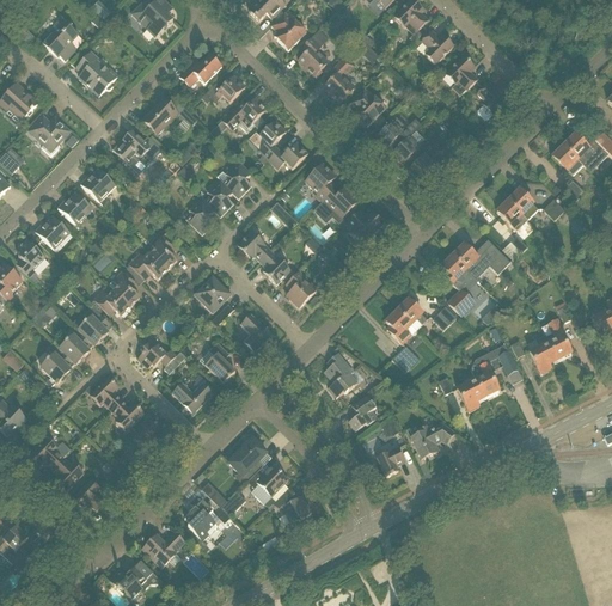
[(146,26),(147,28),(154,35),(172,18),(167,12),(172,6),(166,0),(142,0),(132,11),(140,20),(145,16),(151,22),(146,26)]
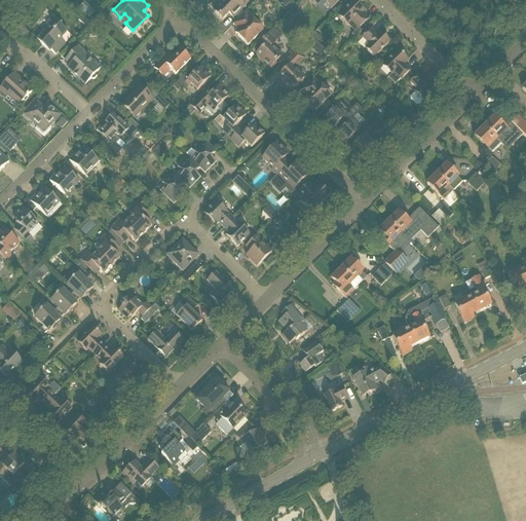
[(246,2),(243,0),(221,0),(214,7),(222,16),(228,10),(233,14),(246,2)]
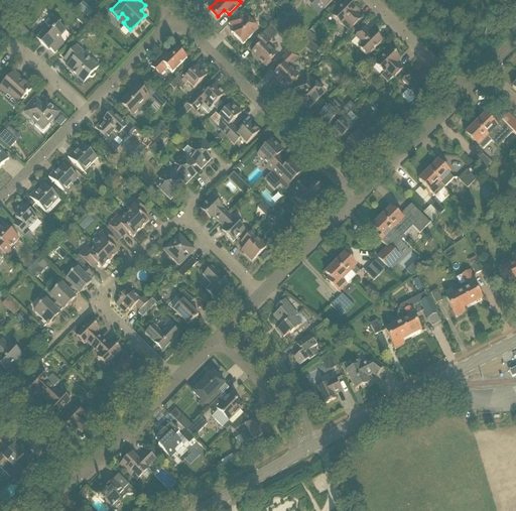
[(350,23),(360,13),(354,8),(356,5),(350,0),(342,0),(331,11),(340,19),(343,16),(350,23)]
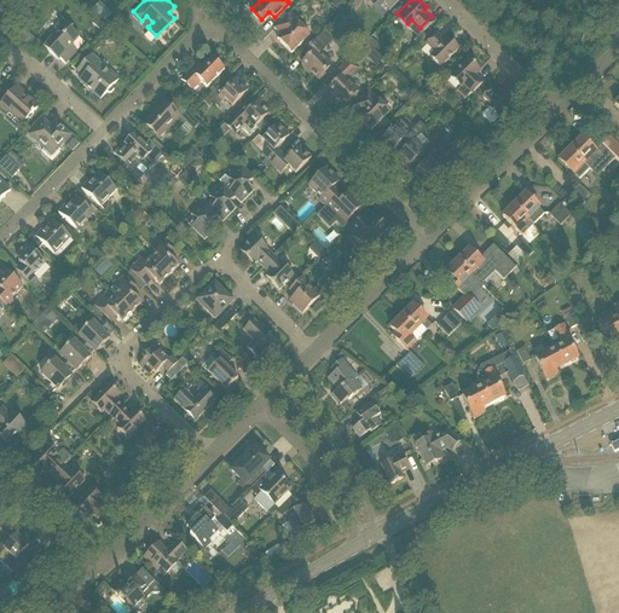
[(347,5),(341,10),(347,19),(353,16),(347,5)]
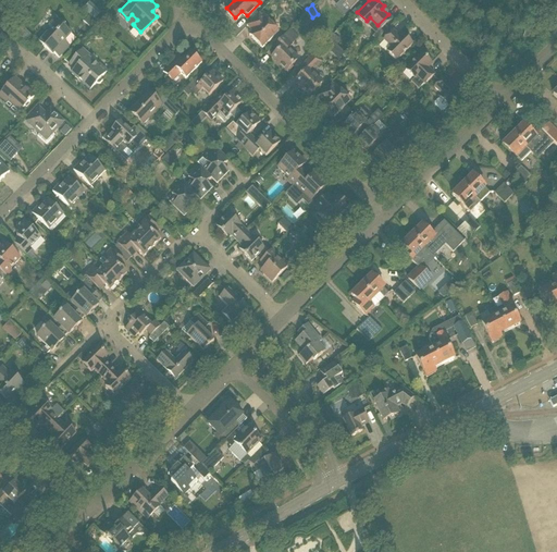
[(249,31),(262,44),(279,27),(265,14),(264,15),(259,9),(246,22),(252,27),(249,31)]
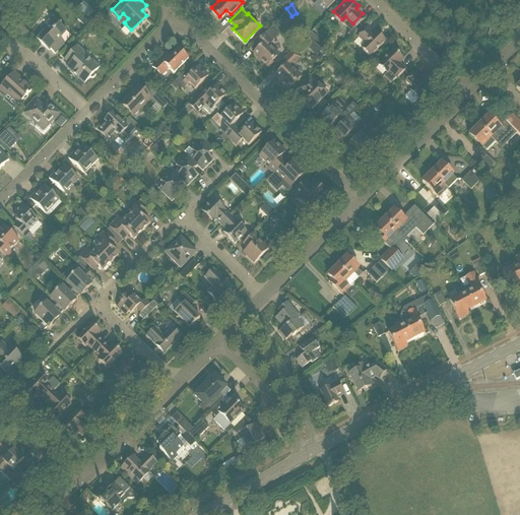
[(49,21),(37,36),(42,40),(41,41),(49,48),(50,46),(55,50),(65,39),(60,35),(67,27),(59,21),(61,19),(53,11),(46,19),(49,21)]
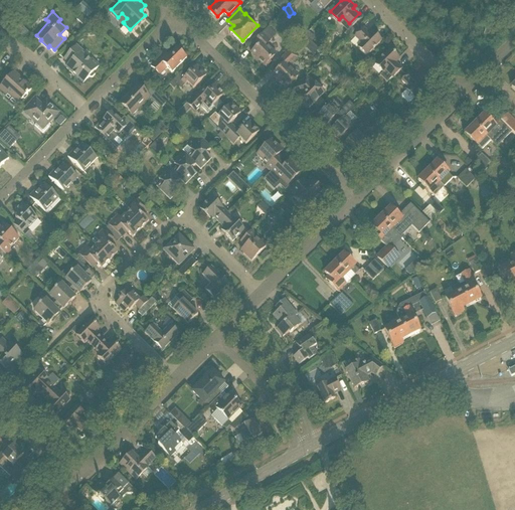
[(86,16),(79,11),(75,15),(81,20),(86,16)]
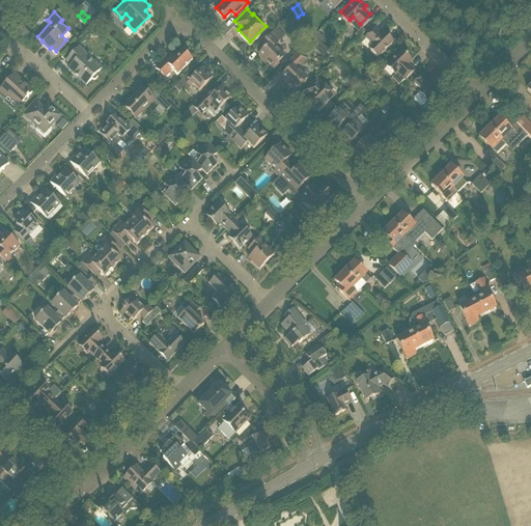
[(287,18),(295,23),(298,19),(291,14),(287,18)]
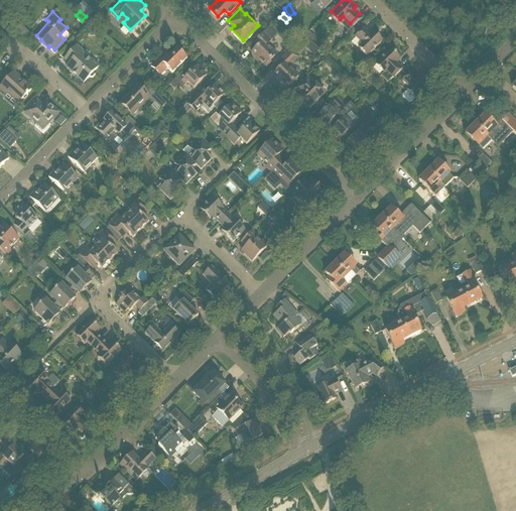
[(276,31),(269,23),(262,29),(253,38),(257,43),(251,49),(265,62),(276,50),(266,41),(270,37),(276,31)]
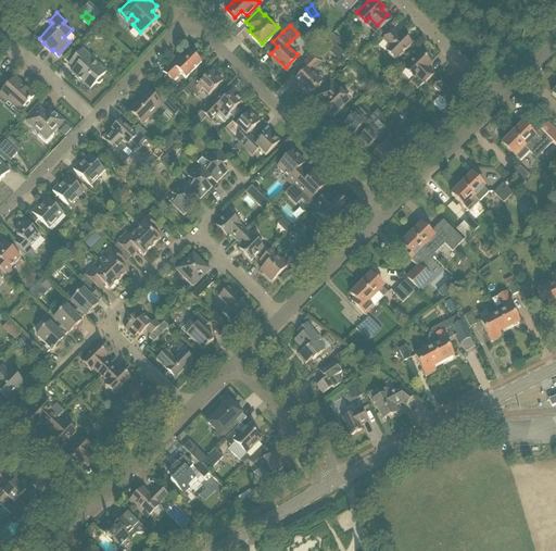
[(384,48),(386,47),(395,57),(412,40),(401,29),(399,32),(392,25),(382,36),(383,36),(378,42),(384,48)]
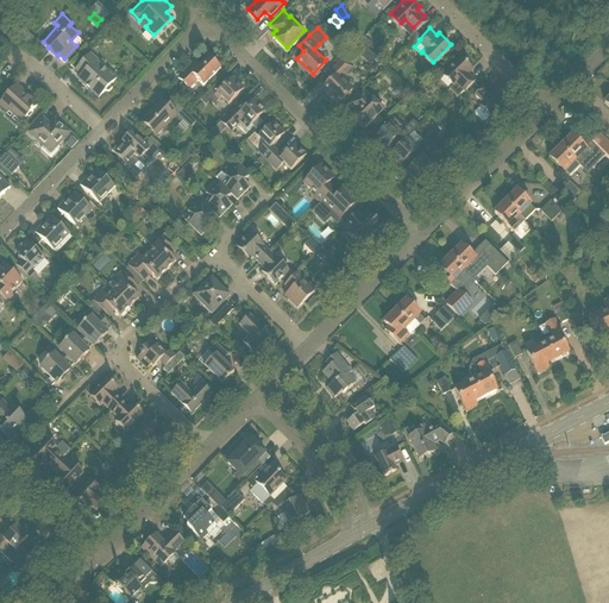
[(365,43),(360,37),(355,42),(358,45),(357,48),(359,50),(365,43)]
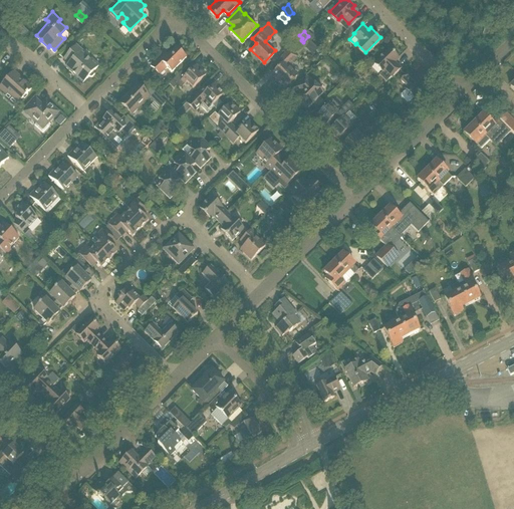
[(90,58),(80,49),(82,47),(76,42),(64,56),(69,60),(66,63),(83,79),(89,72),(89,73),(92,73),(94,70),(94,68),(93,67),(98,62),(92,56),(90,58)]
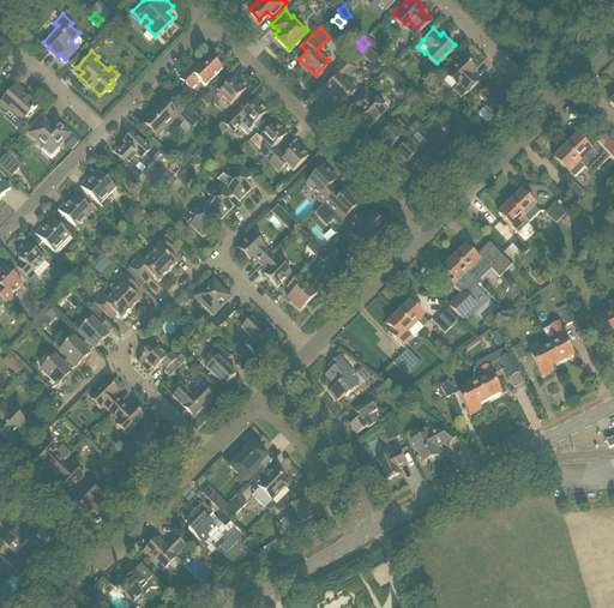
[(209,78),(216,71),(222,65),(210,53),(202,62),(197,58),(180,74),(190,85),(199,77),(205,83),(209,78)]
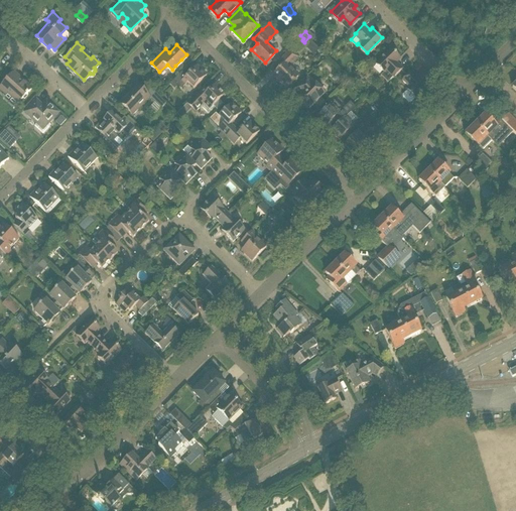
[(279,65),(273,71),(286,85),(297,73),(288,64),(298,53),(290,45),(275,60),(279,65)]
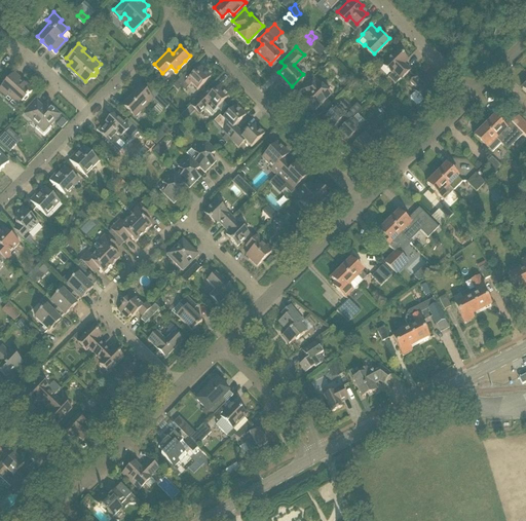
[(395,80),(401,75),(410,66),(403,59),(407,54),(399,46),(382,62),(391,71),(388,74),(395,80)]
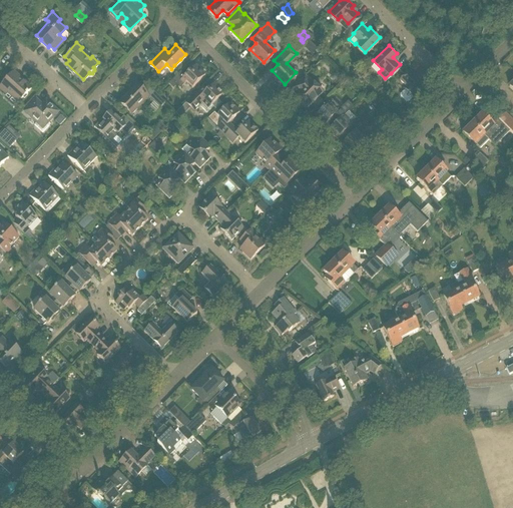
[(180,68),(184,64),(180,59),(174,65),(178,70),(180,68)]
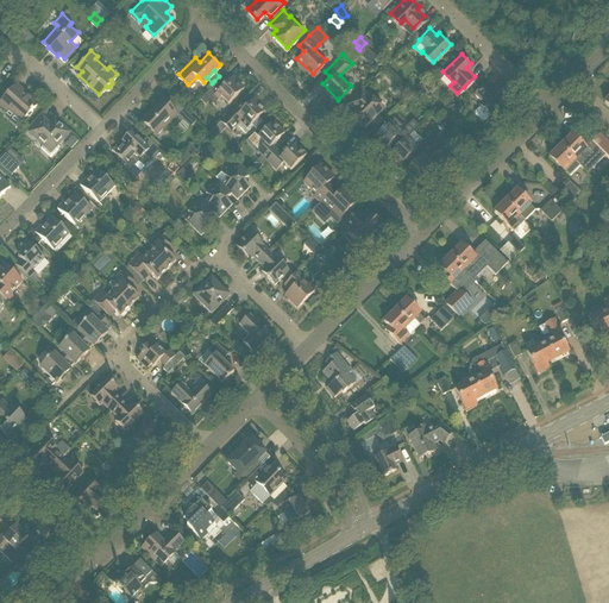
[(214,81),(212,83),(199,95),(205,101),(209,96),(213,101),(221,93),(228,100),(244,85),(232,73),(219,86),(214,81)]
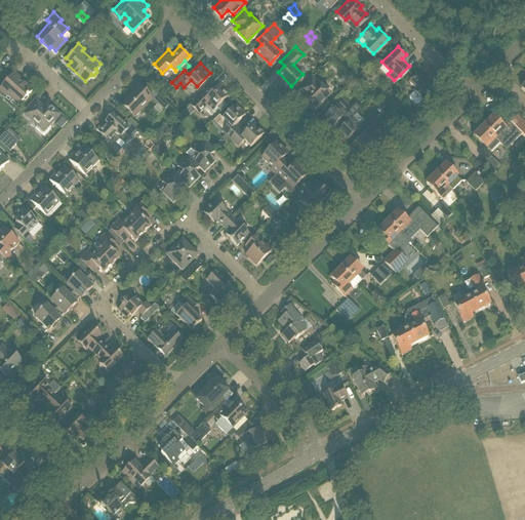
[(415,85),(413,88),(409,92),(409,95),(415,102),(417,101),(438,81),(430,72),(426,76),(418,69),(408,78),(415,85)]
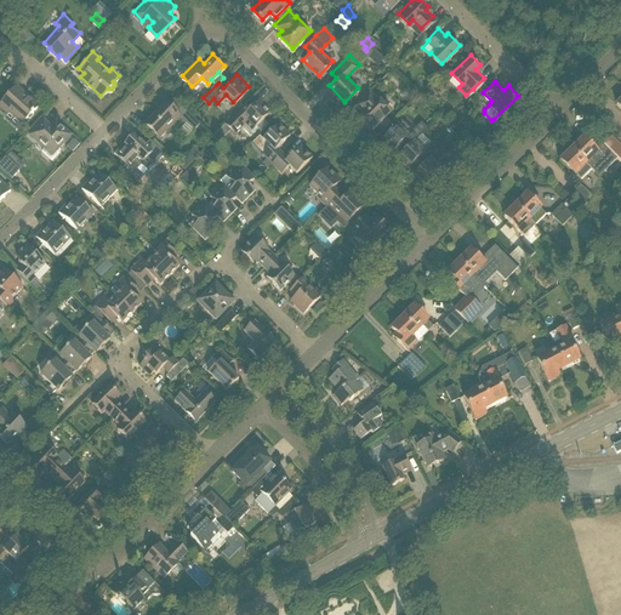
[(27,91),(24,94),(15,85),(0,100),(0,102),(6,108),(9,106),(23,119),(33,108),(34,109),(35,107),(35,106),(39,102),(27,91)]
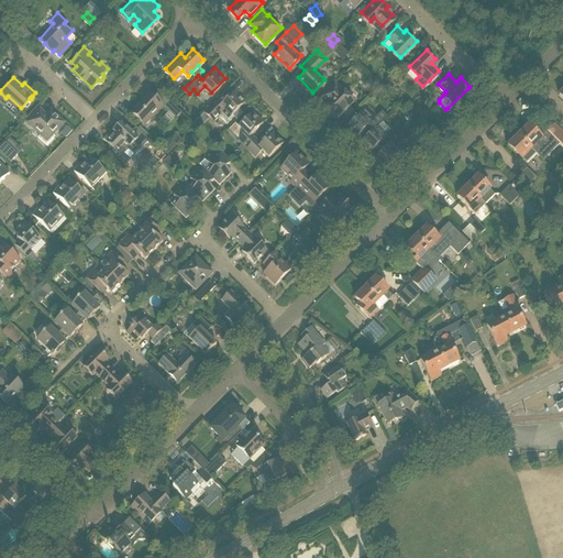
[(323,102),(337,116),(354,98),(341,85),(340,85),(334,79),(320,94),(327,99),(323,102)]
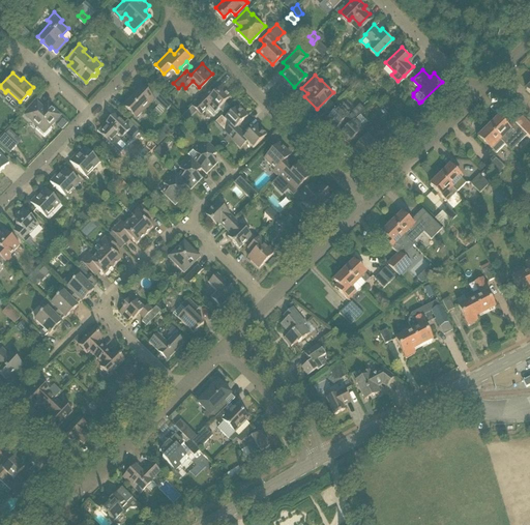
[(365,75),(361,80),(366,86),(372,81),(365,75)]
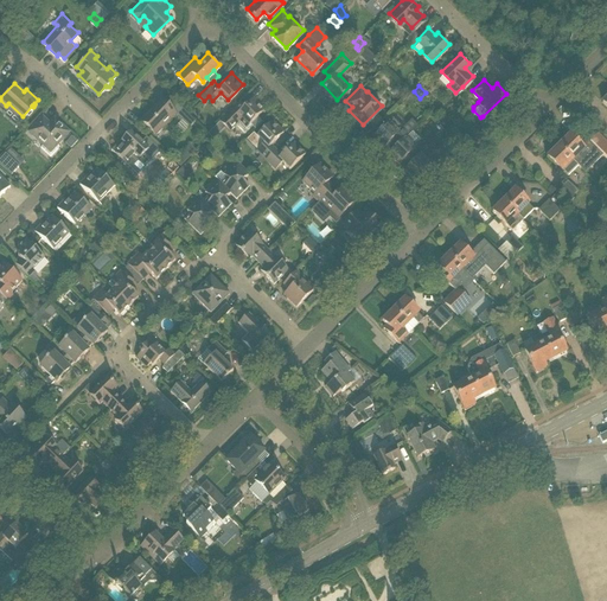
[(157,132),(177,110),(190,123),(196,116),(172,94),(166,100),(161,95),(140,116),(157,132)]
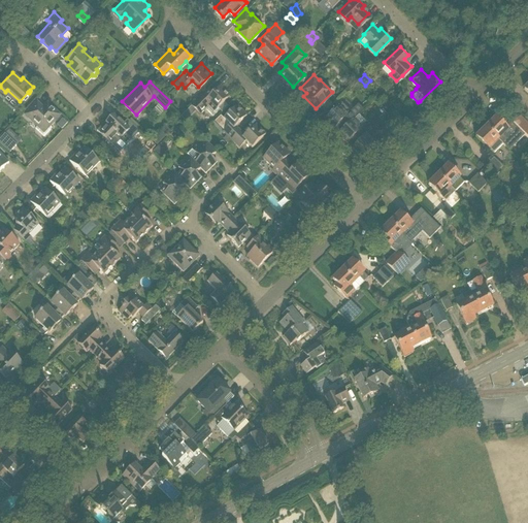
[(212,90),(208,86),(191,102),(199,110),(205,104),(213,112),(220,106),(222,108),(229,102),(224,98),(230,92),(220,82),(212,90)]
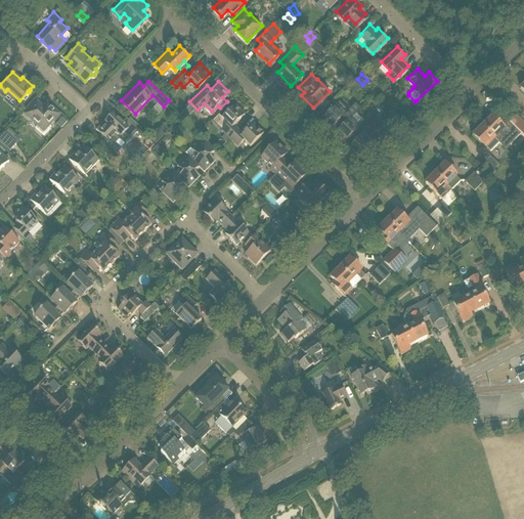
[(385,106),(393,98),(388,94),(380,102),(385,106)]
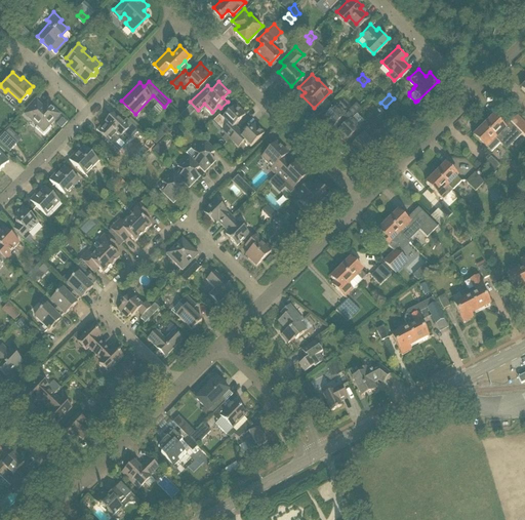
[(37,110),(31,105),(26,110),(38,121),(36,124),(44,131),(51,123),(49,121),(58,111),(47,100),(43,104),(37,110)]
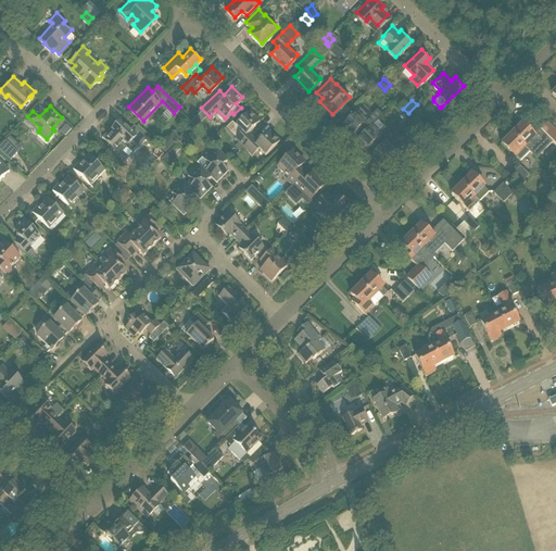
[(375,121),(374,120),(382,111),(377,105),(368,114),(359,105),(341,123),(351,133),(356,138),(370,123),(371,124),(375,121)]
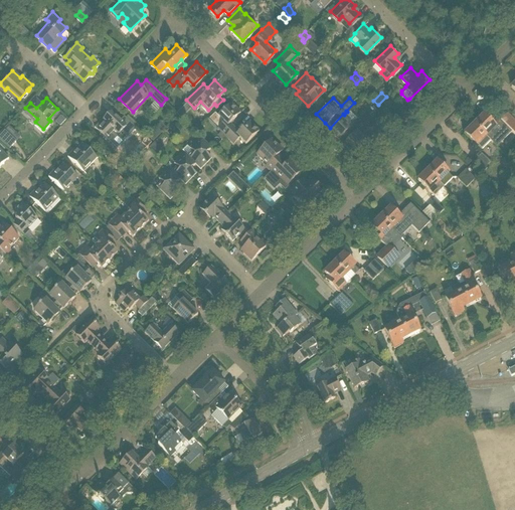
[(225,133),(234,124),(230,120),(240,109),(231,99),(218,112),(223,118),(217,125),(225,133)]
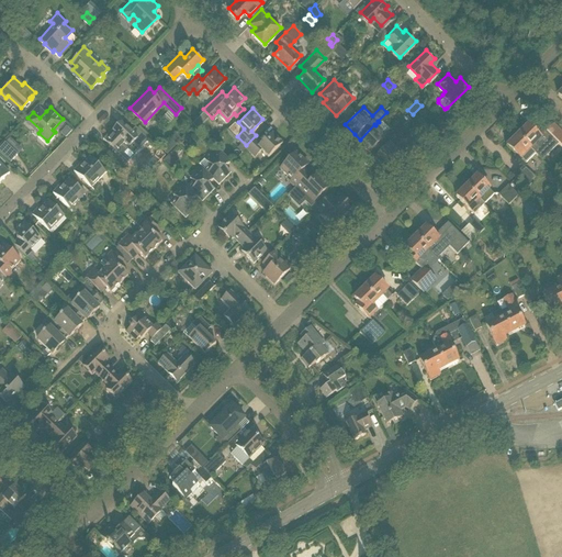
[(198,125),(202,121),(197,115),(192,121),(198,125)]
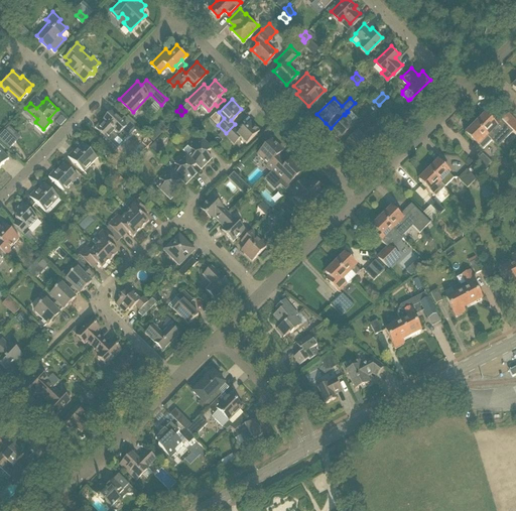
[(103,115),(97,122),(96,122),(112,138),(123,126),(130,132),(137,125),(124,113),(120,117),(111,108),(104,116),(103,115)]
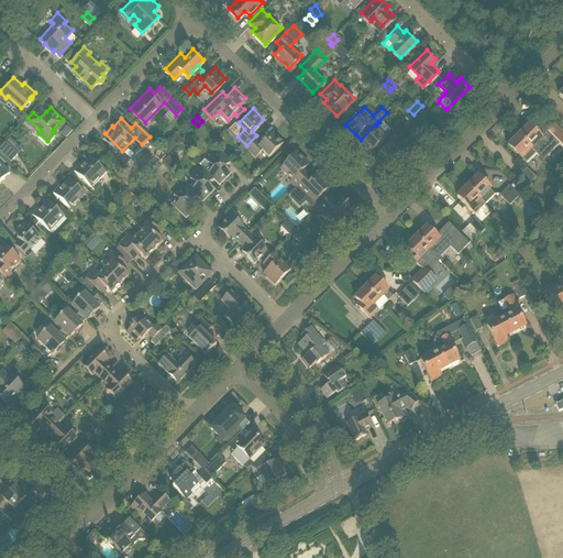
[(518,132),(536,150),(542,156),(560,140),(562,143),(562,129),(554,121),(541,134),(528,121),(518,132)]
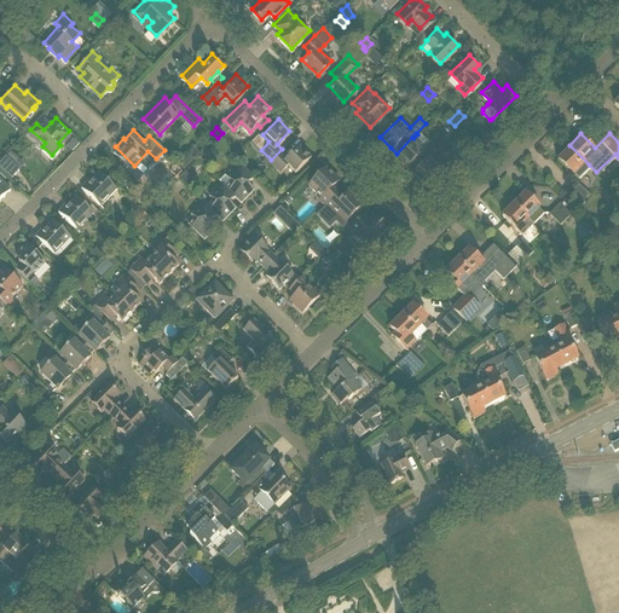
[(213,149),(220,142),(217,137),(208,144),(213,149)]
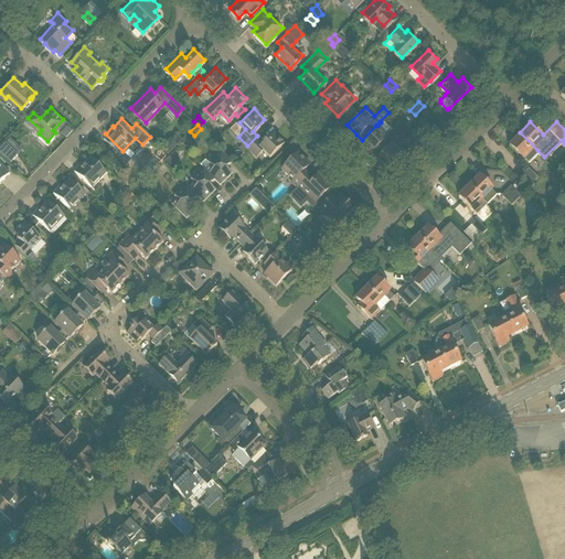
[(388,128),(382,130),(377,126),(376,125),(362,140),(371,150),(372,149),(376,154),(392,140),(396,136),(388,128)]
